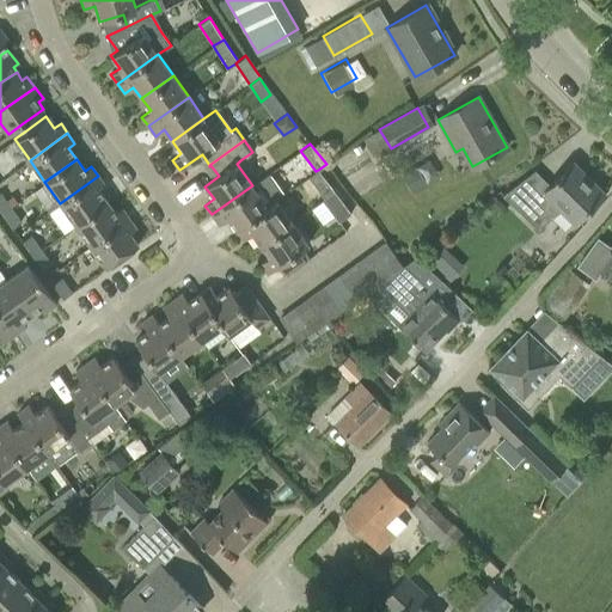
[(502,195),(538,230),(560,207),(575,221),(603,193),(573,163),(548,188),(533,175),(536,172),(534,170),(515,185),(502,195)]
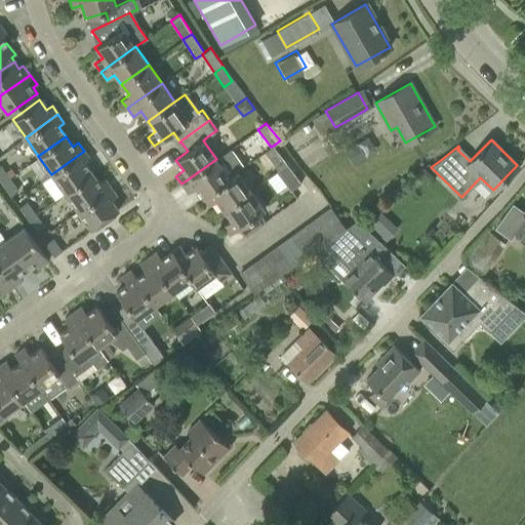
[(357,144),(345,152),(354,166),(366,158),(357,144)]
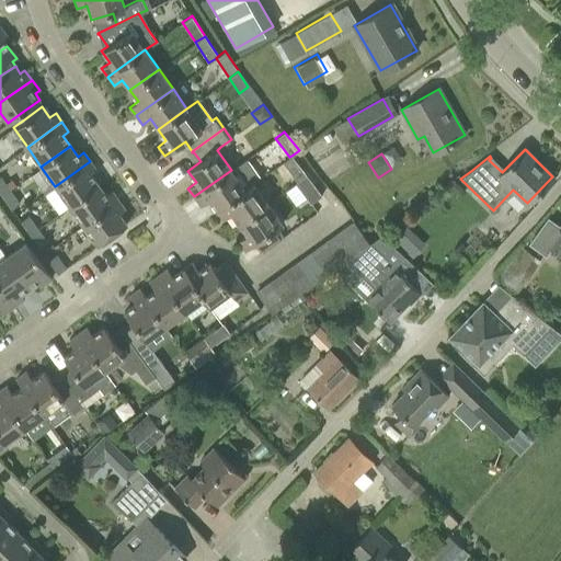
[(283,162),(297,181),(297,182),(306,174),(292,156),(289,157),(283,162)]
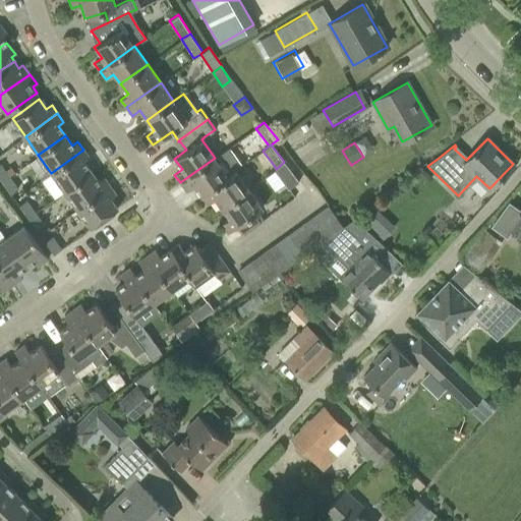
[(51,173),(64,191),(92,172),(84,162),(90,158),(83,150),(51,173)]
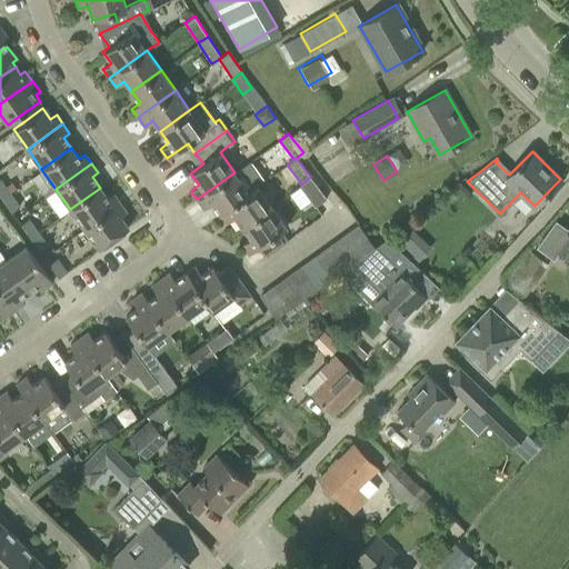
[(211,202),(219,212),(248,191),(256,185),(255,182),(256,171),(246,170),(242,166),(235,172),(197,199),(203,209),(211,202)]
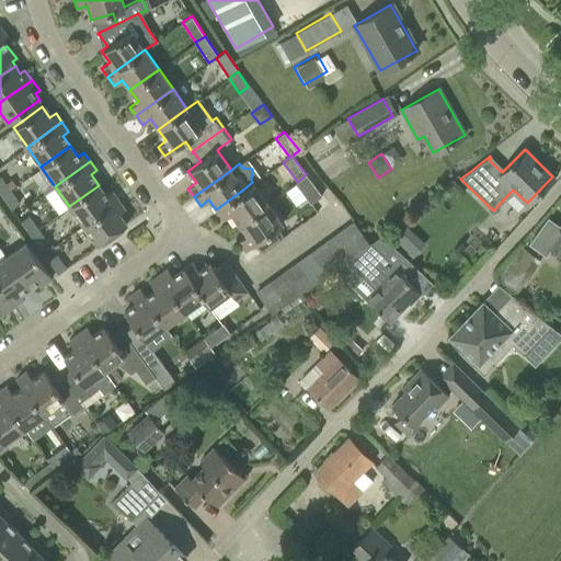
[(297,182),(297,181),(295,183),(310,204),(321,195),(306,174),(297,182)]
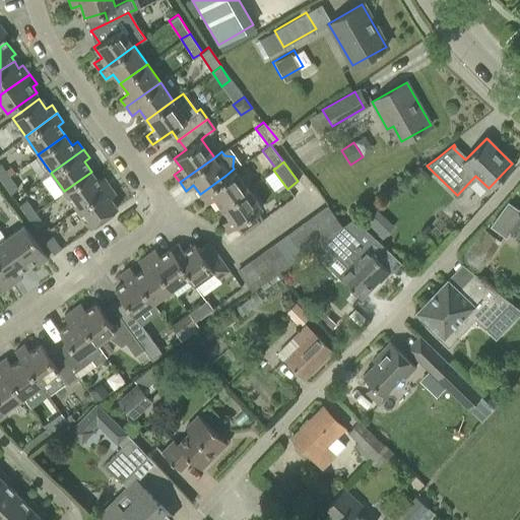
[(0,179),(1,181),(8,176),(0,164),(0,179)]
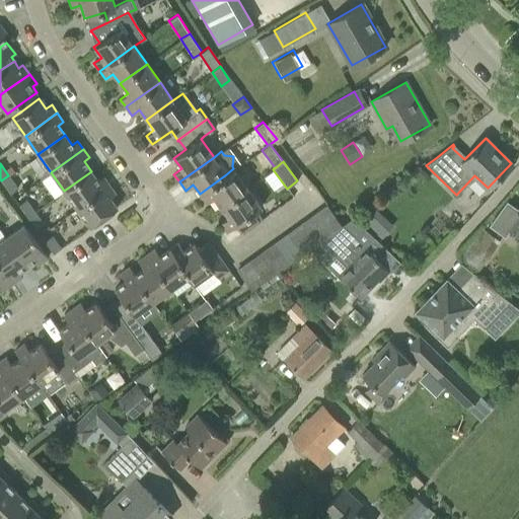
[(214,198),(220,207),(247,188),(234,169),(233,168),(226,174),(200,194),(206,203),(214,198)]
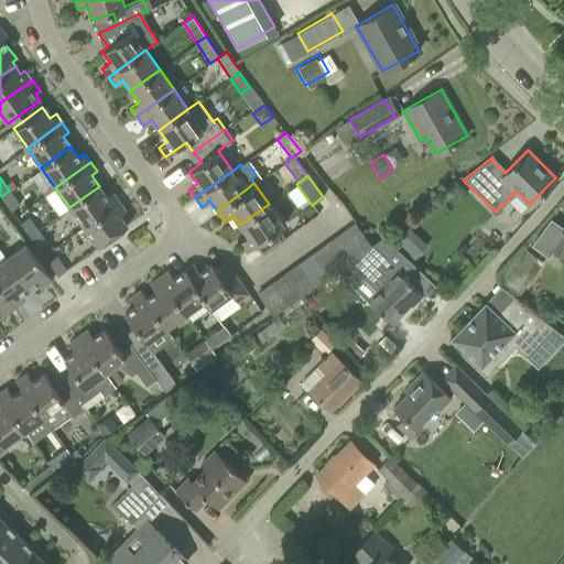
[(69,207),(84,227),(119,202),(112,192),(106,196),(99,186),(69,207)]
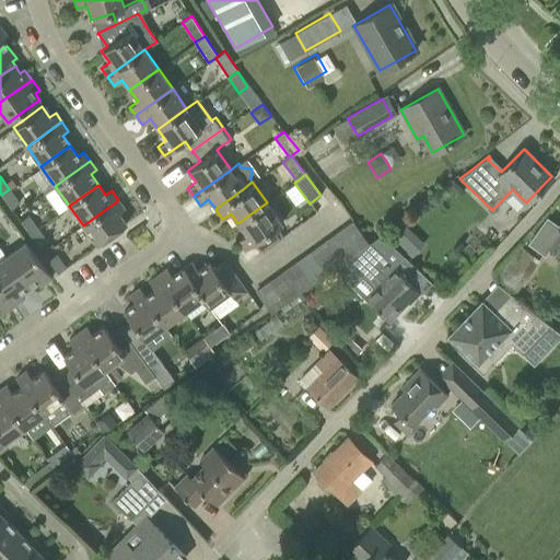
[(9,189),(1,195),(11,209),(19,202),(9,189)]
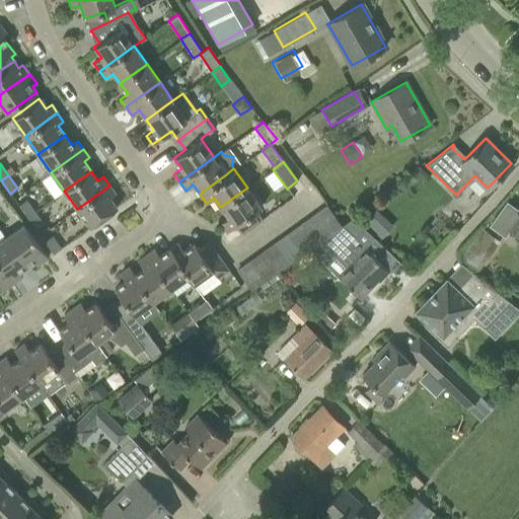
[(109,186),(77,209),(90,227),(117,208),(109,198),(116,194),(109,186)]
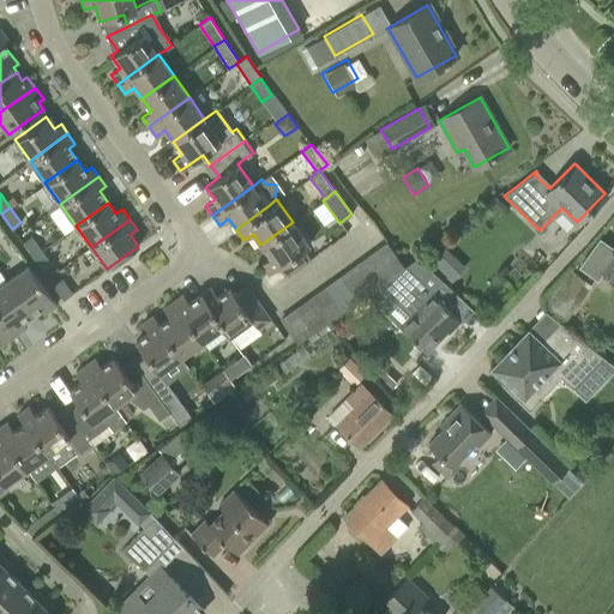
[(293,222),(260,245),(270,257),(260,264),(269,274),(280,266),(286,275),(306,260),(300,252),(308,245),(293,222)]
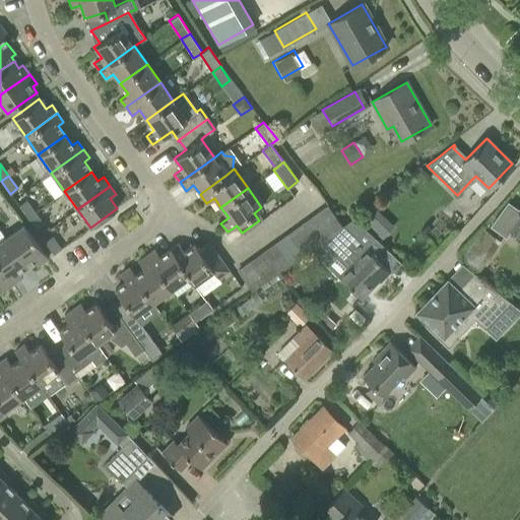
[(18,204),(27,216),(35,211),(25,199),(18,204)]
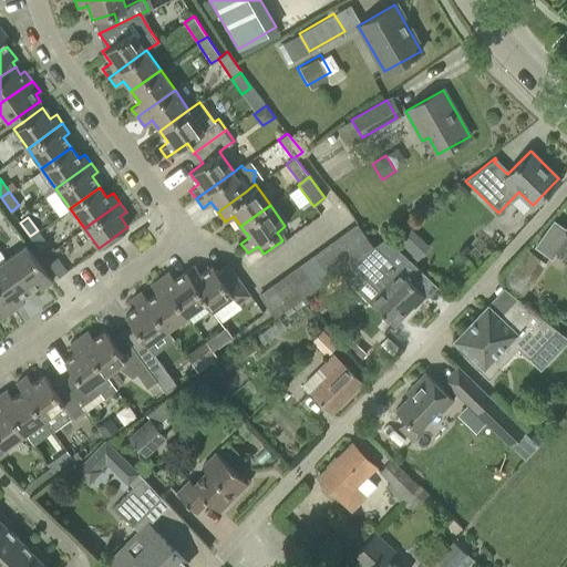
[(548,257),(553,250),(566,260),(566,226),(564,230),(550,220),(533,246),(548,257)]
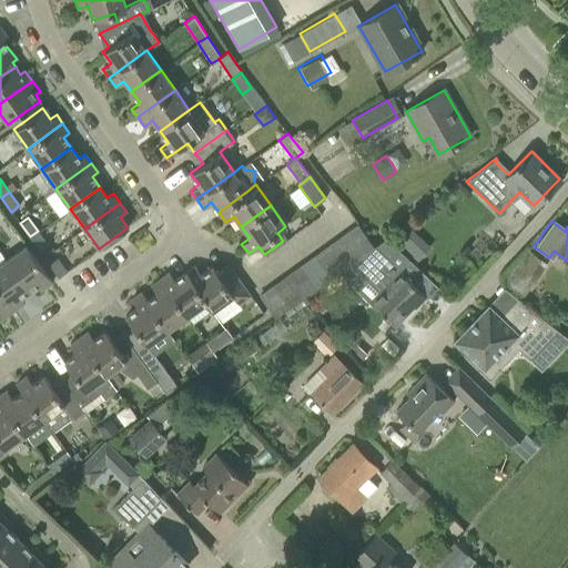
[(356,224),(345,232),(361,254),(373,245),(356,224)]
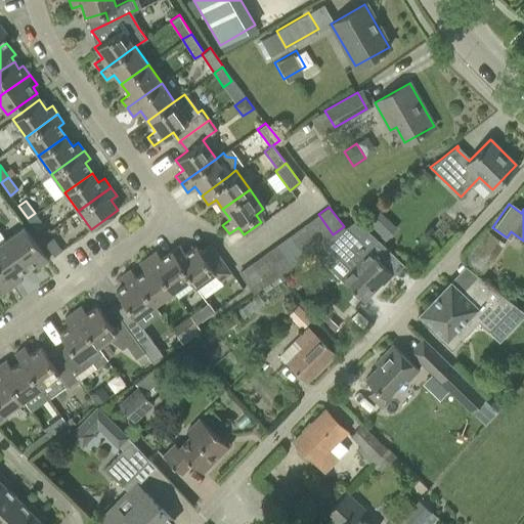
[(35,213),(28,218),(36,231),(44,225),(35,213)]
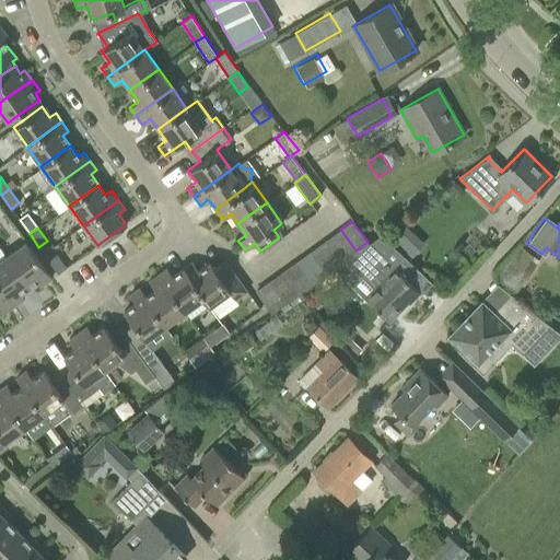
[(340,229),(324,241),(340,261),(356,251),(340,229)]
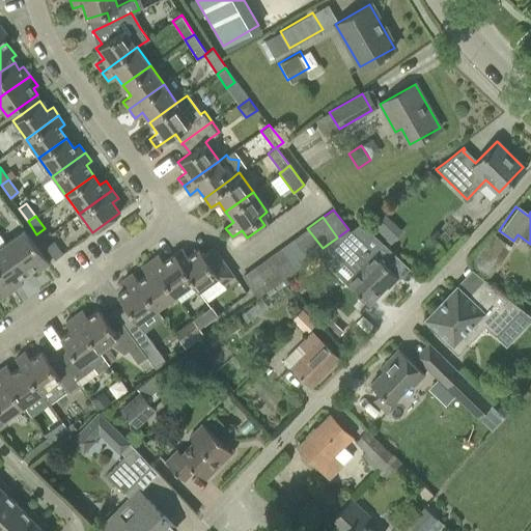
[(24,228),(5,243),(27,273),(34,267),(37,271),(49,263),(36,247),(24,228)]
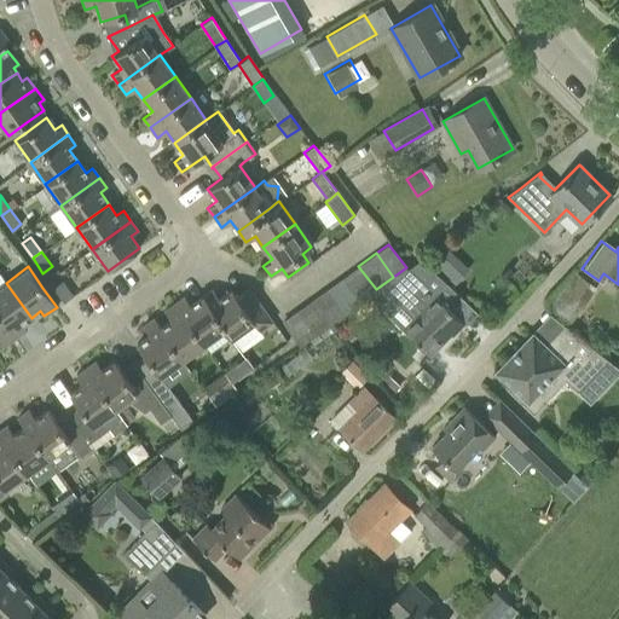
[(358,266),(342,277),(360,301),(376,289),(358,266)]
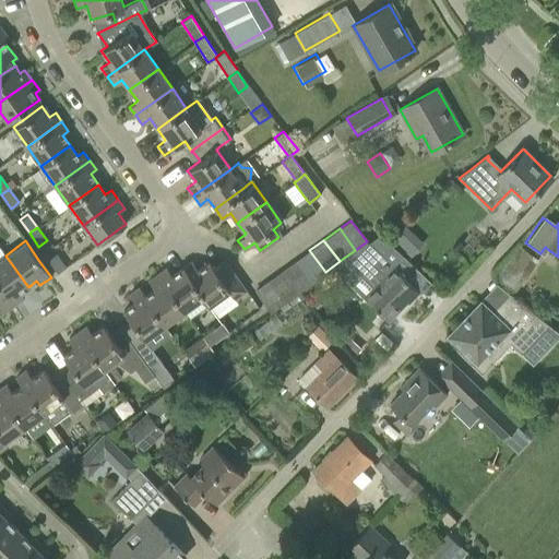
[(392,266),(363,297),(388,320),(406,301),(407,302),(418,290),(405,277),(415,268),(390,244),(379,254),(392,266)]
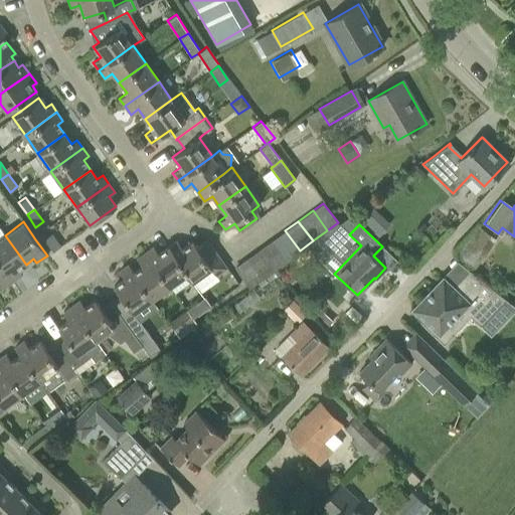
[(285,230),(272,240),(286,260),(300,250),(285,230)]
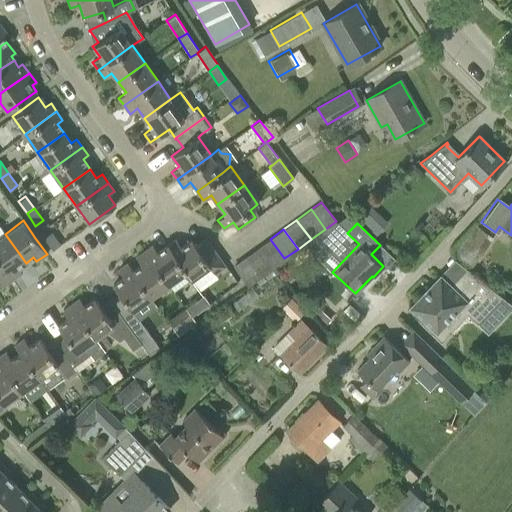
[(43,237),(52,250),(60,245),(51,232),(43,237)]
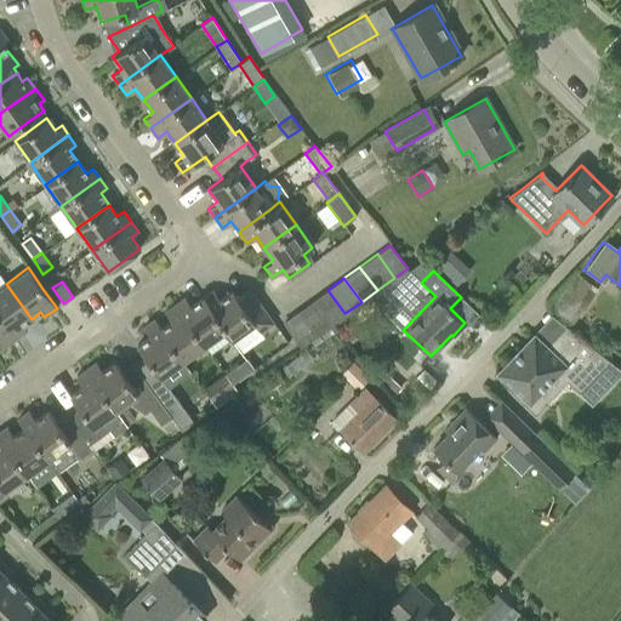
[(6,284),(0,288),(0,319),(13,339),(27,330),(23,325),(32,319),(6,284)]
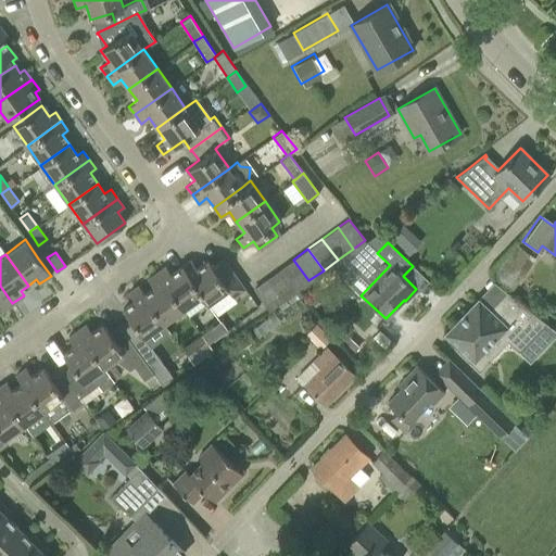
[(508,254),(490,278),(508,293),(528,308),(536,298),(525,289),(534,275),(508,254)]
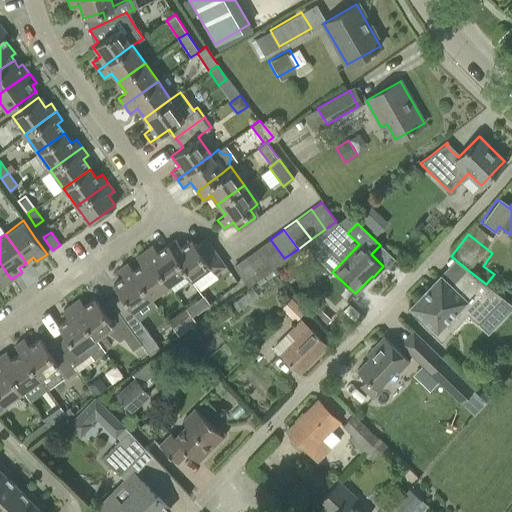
[(168,245),(167,245),(184,268),(186,271),(185,271),(190,279),(209,265),(215,273),(225,266),(205,239),(195,246),(191,239),(180,247),(175,239),(168,245)]
